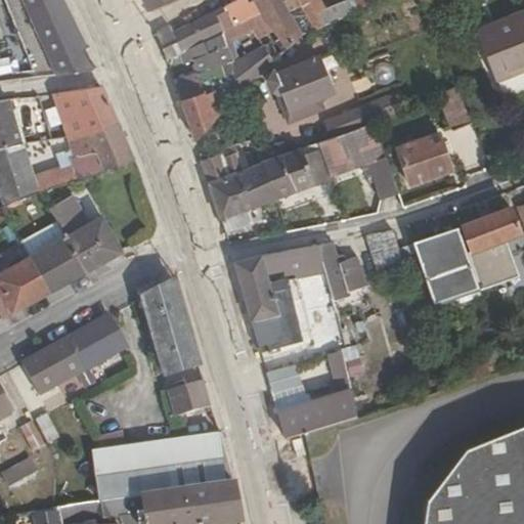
[(87,47),(60,0),(19,0),(56,76),(91,69),(83,50),(87,47)]
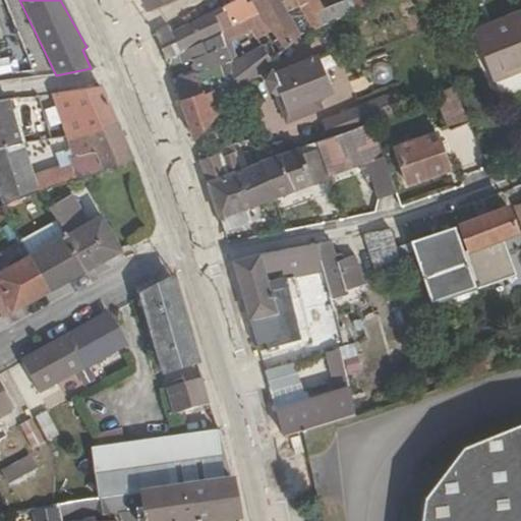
[(140,0),(146,11),(172,0),(140,0)]
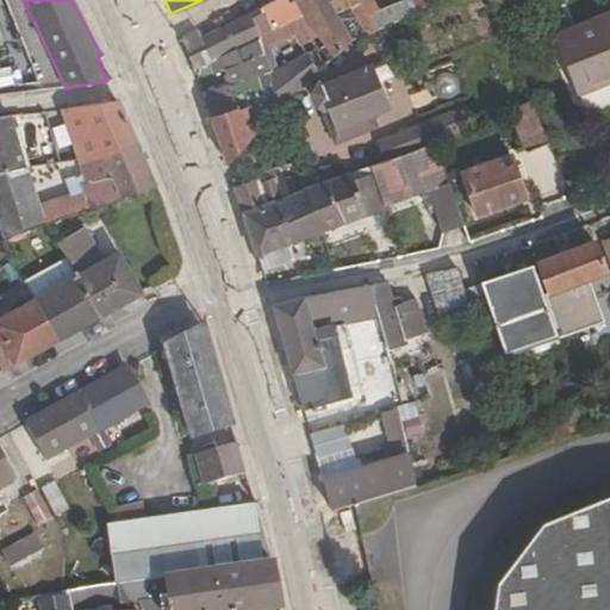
[(271,76),(278,114),(347,45),(453,0),(404,0),(380,12),(371,0),(297,0),(290,5),(285,0),(280,0),(248,17),(261,41),(304,18),(324,48),(271,76)]
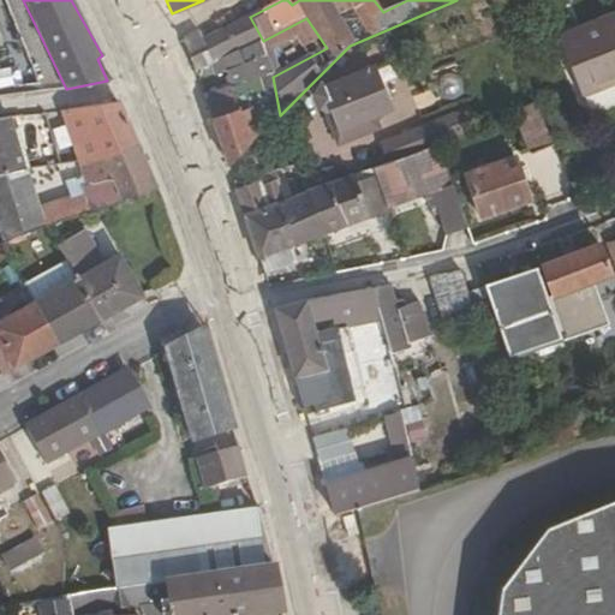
[(614,13),(559,36),(584,99),(614,85),(614,13)]
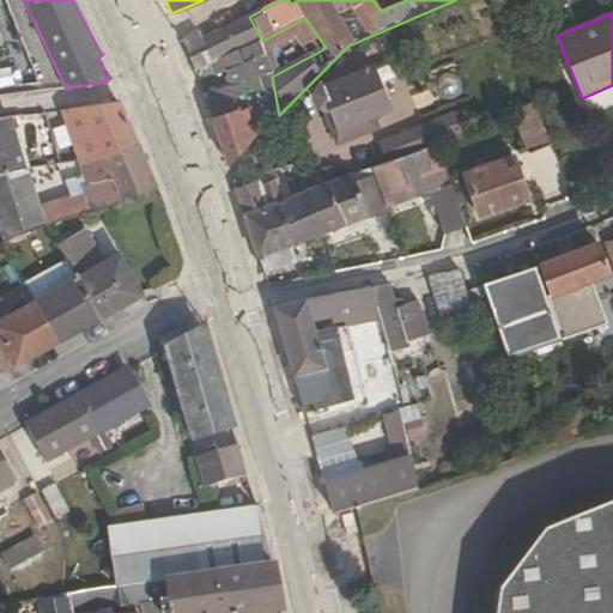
[(198,32),(181,40),(193,72),(228,56),(235,71),(229,76),(232,87),(271,73),(262,41),(249,17),(202,40),(198,32)]
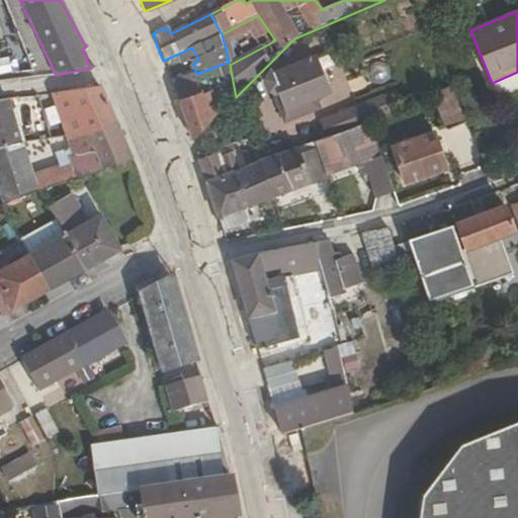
[(0,51),(0,81),(8,80),(3,51),(0,51)]
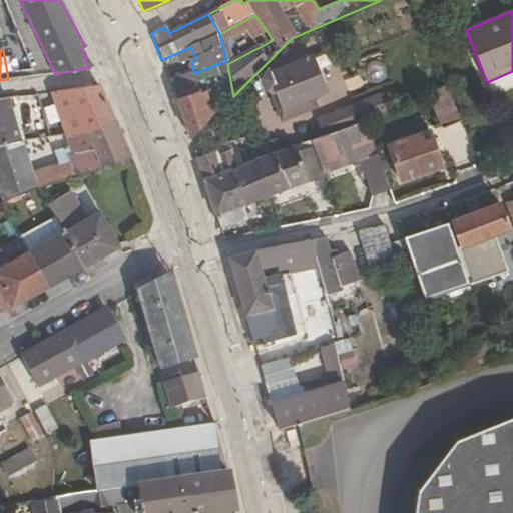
[(312,56),(260,78),(267,96),(269,95),(282,124),(305,114),(304,110),(312,106),(315,105),(313,99),(327,93),(312,56)]
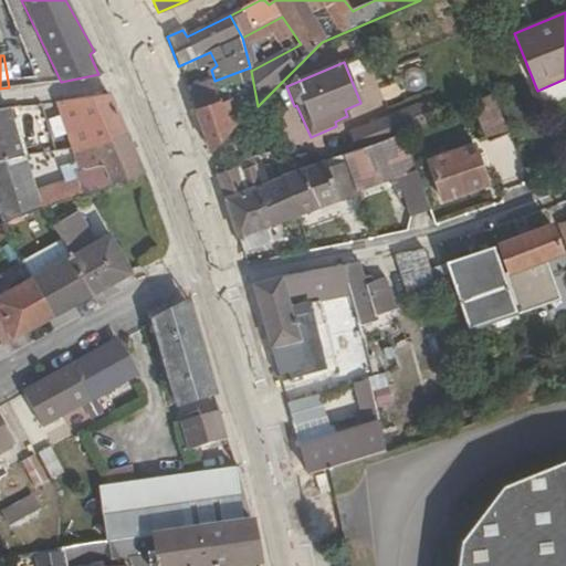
[(215,81),(187,88),(209,155),(258,106),(251,71),(250,67),(215,81)]
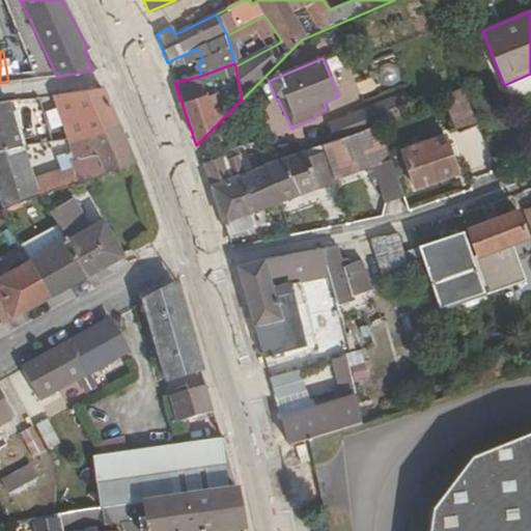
[(118,127),(101,88),(54,98),(67,138),(118,127)]
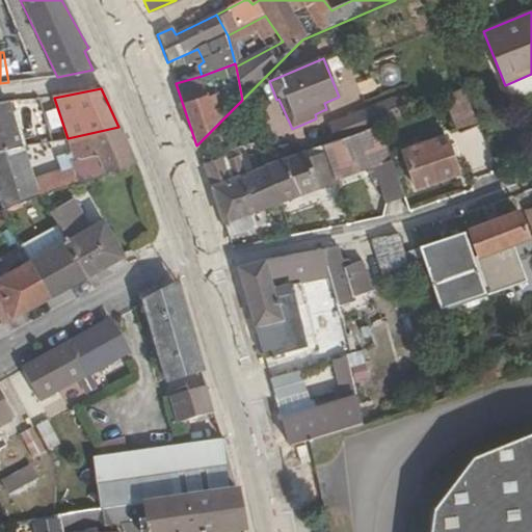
[(479,127),(462,89),(444,98),(459,134),(479,127)]
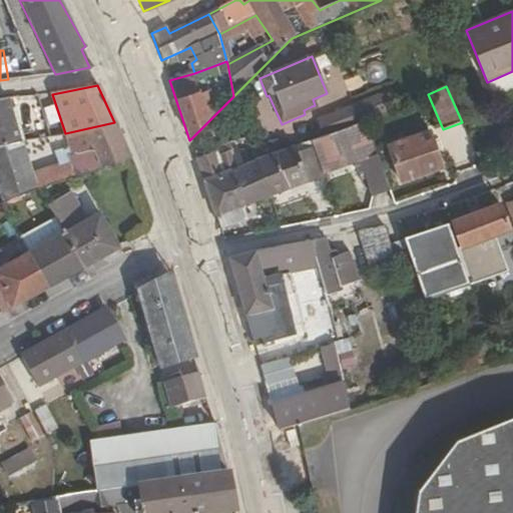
[(341,131),(342,131),(365,122),(387,113),(378,95),(335,114),(341,131)]
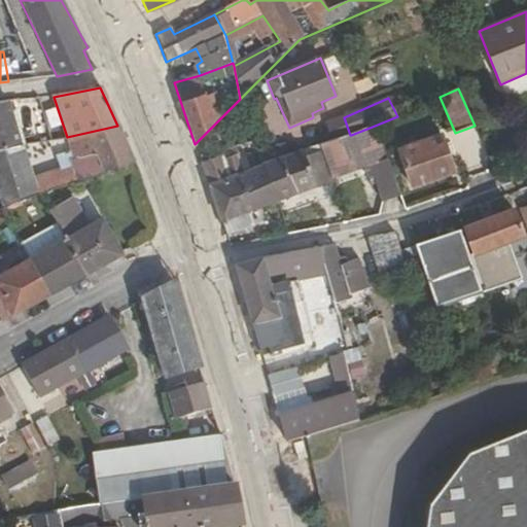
[(0,150),(23,146),(9,102),(0,102),(0,150)]
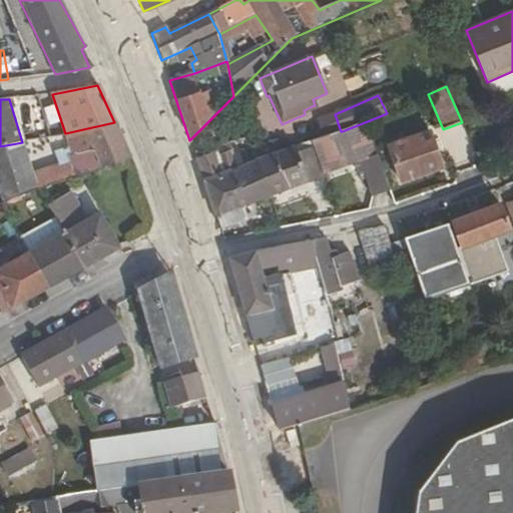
[(312,106),(304,110),(305,114),(314,110),(312,106)]
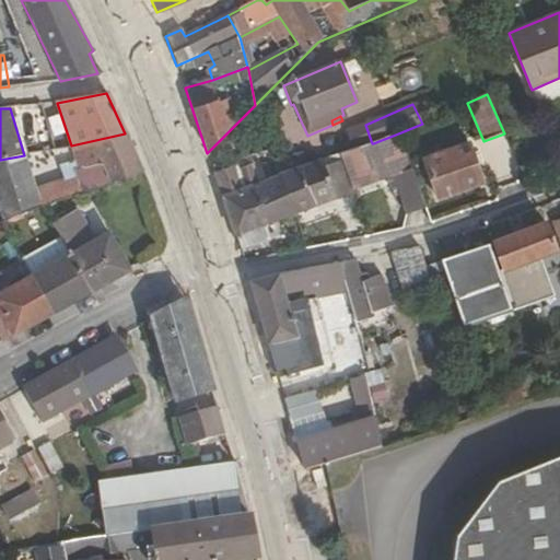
[(422,124),(398,133),(406,150),(435,138),(429,120),(422,124)]
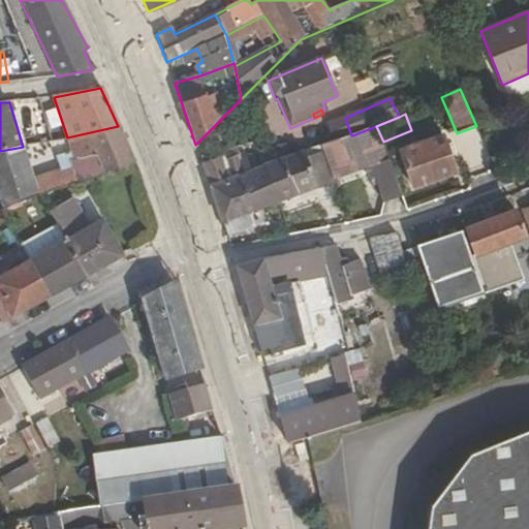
[(104,173),(135,162),(118,126),(67,137),(72,153),(76,157),(96,153),(104,173)]
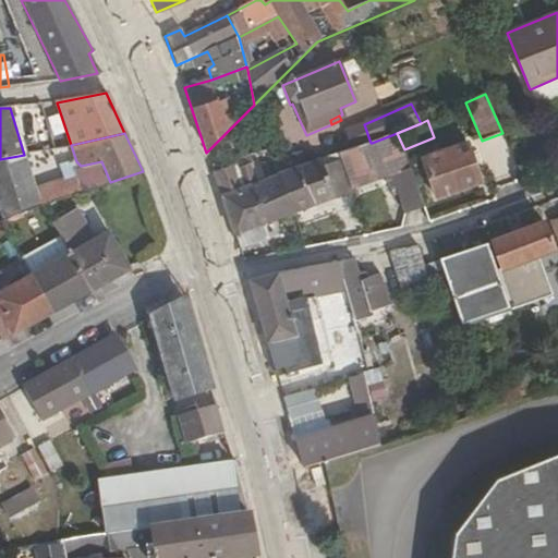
[(404,214),(424,206),(415,183),(404,149),(397,133),(372,143),(385,178),(389,190),(395,187),(404,214)]
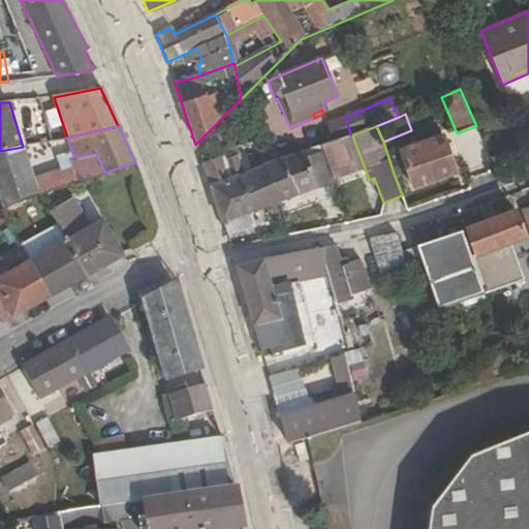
[(323,154),(334,182),(365,168),(352,135),(351,135),(321,146),(323,154)]
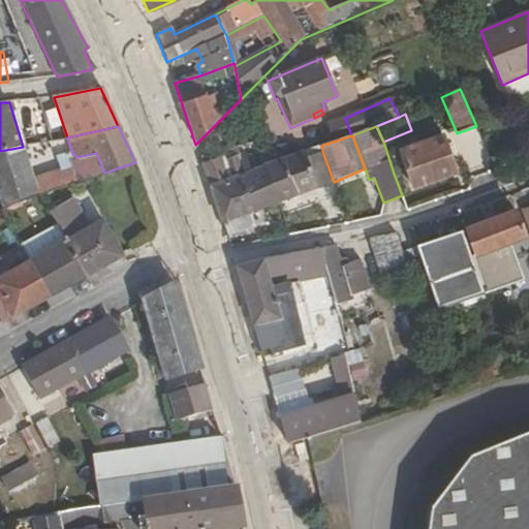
[(443,136),(400,152),(414,189),(457,175),(443,136)]
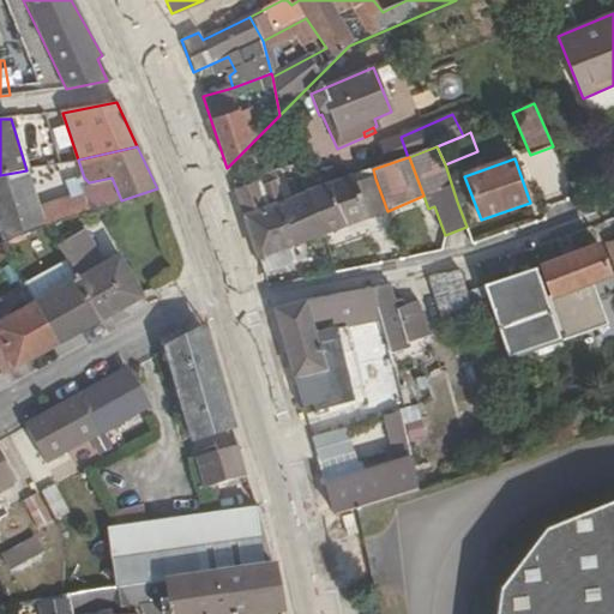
[(353,175),(329,184),(344,227),(387,211),(375,179),(373,169),(353,175)]
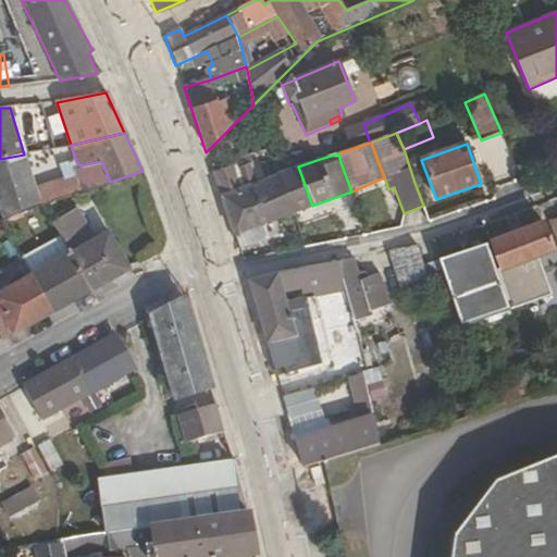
[(0,208),(4,220),(42,207),(36,189),(24,155),(0,159),(0,208)]
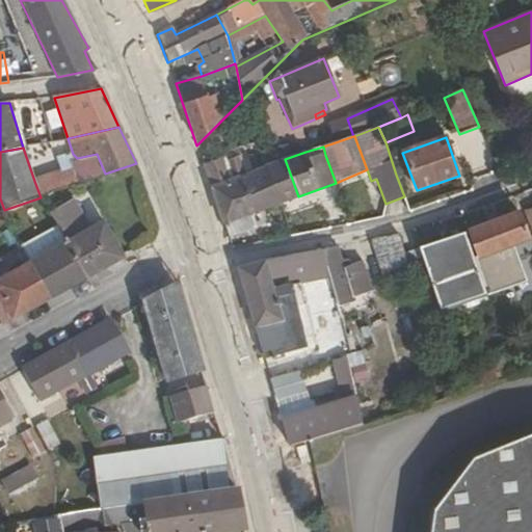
[(41,197),(105,174),(97,154),(77,158),(73,154),(58,159),(62,170),(34,181),(41,197)]
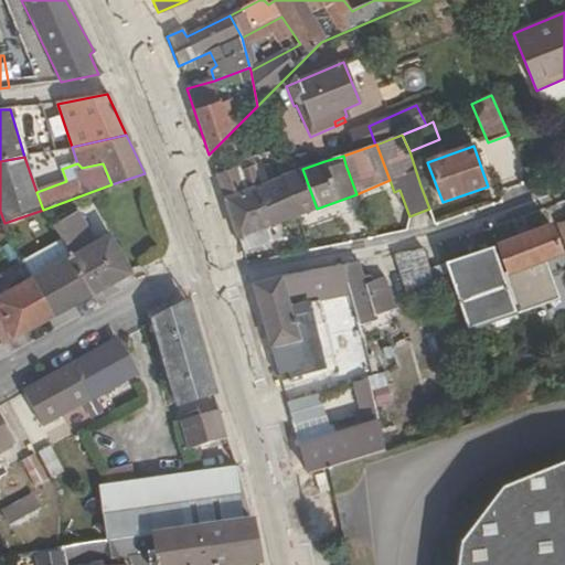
[(235,169),(215,174),(242,252),(272,242),(267,227),(296,216),(281,177),(268,182),(262,164),(243,172),(241,167),(235,169)]
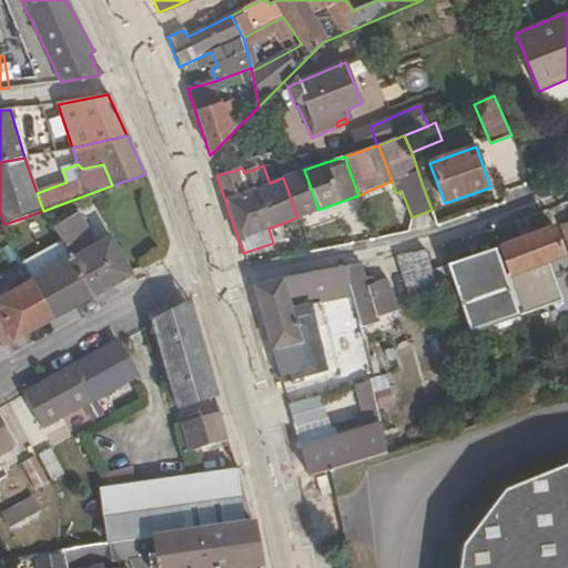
[(304,170),(283,178),(297,217),(318,210),(304,170)]
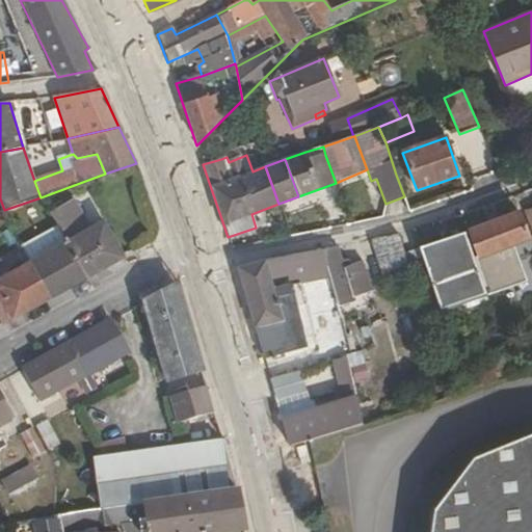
[(87,277),(125,257),(104,221),(91,229),(75,201),(52,214),(67,241),(87,277)]
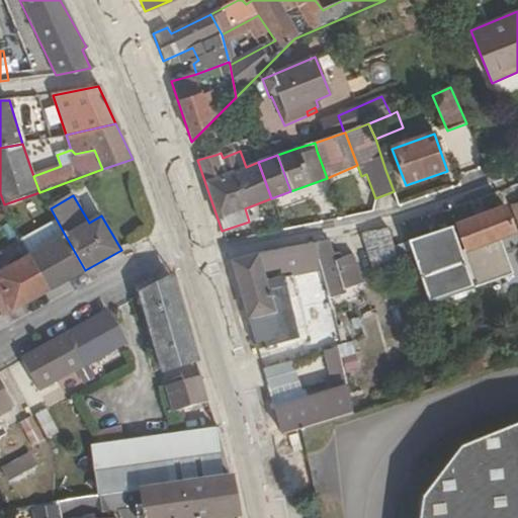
[(505,206),(458,225),(466,251),(486,245),(488,251),(500,247),(497,240),(514,234),(505,206)]
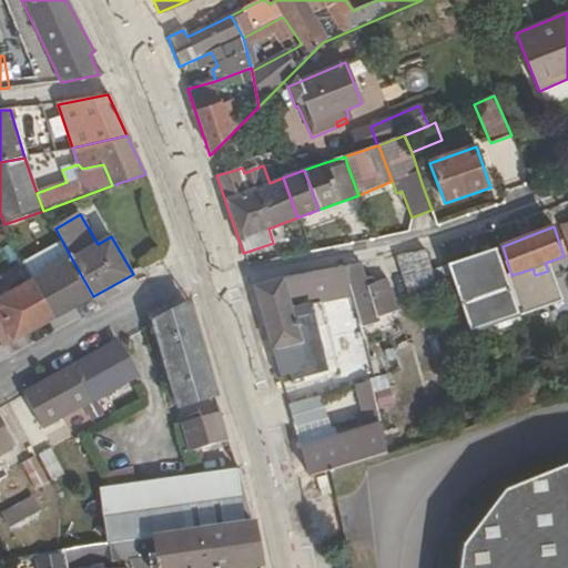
[(518,313),(496,249),(447,265),(457,296),(464,315),(469,330),(518,313)]
